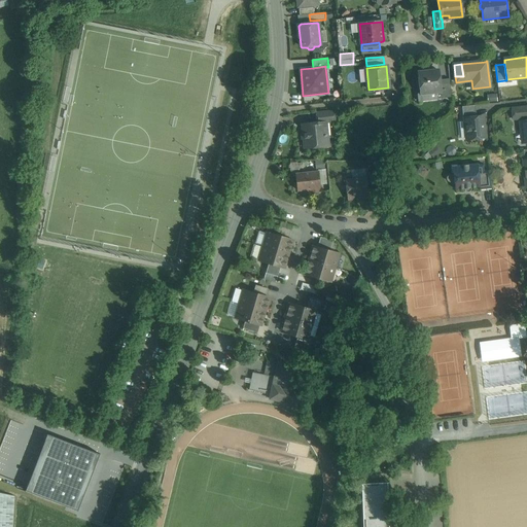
[(438,70),(419,72),(421,93),(417,94),(418,101),(438,99),(437,92),(441,92),(440,80),(438,70)]
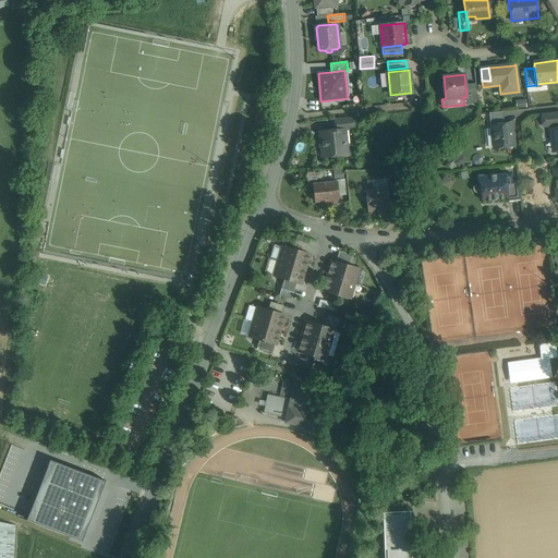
[(476,83),(465,85),(466,97),(463,97),(464,105),(478,102),(476,83)]
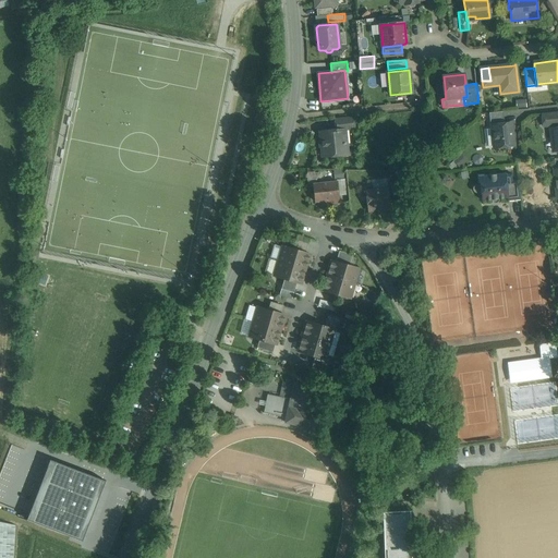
[(502,111),(489,112),(490,125),(492,125),(505,123),(502,111)]
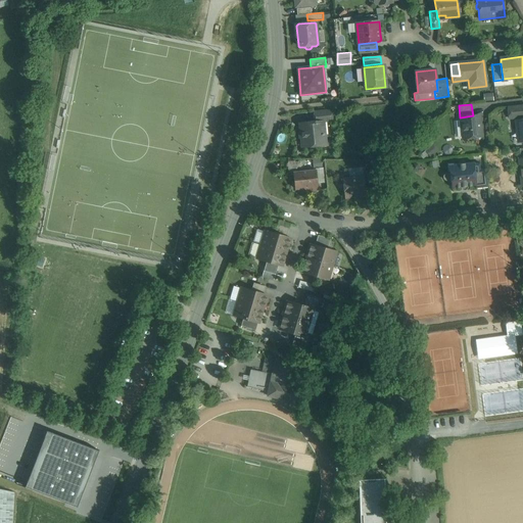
[(522,104),(508,106),(509,119),(522,116),(522,104)]
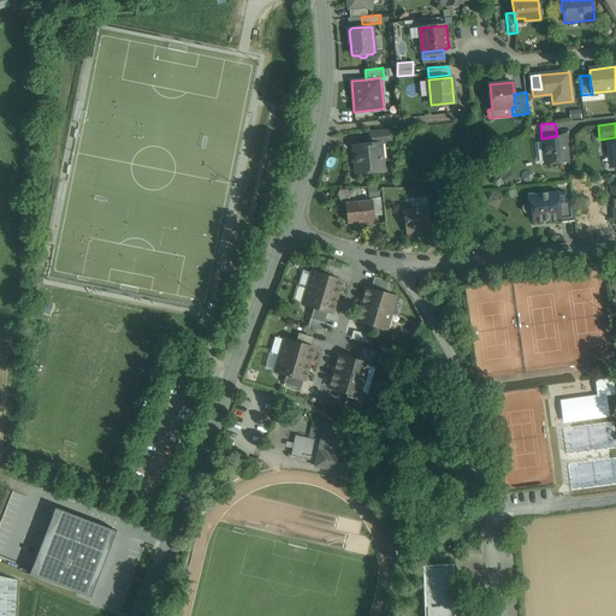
[(390,130),(369,132),(371,144),(380,143),(392,142),(390,130)]
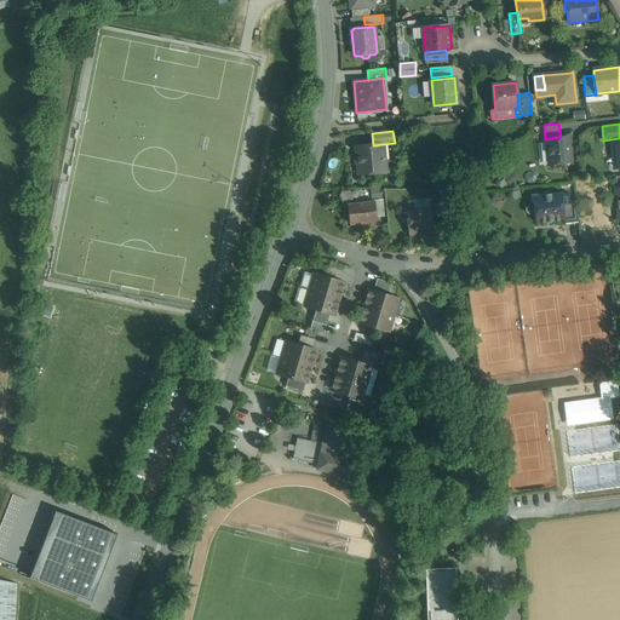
[(561,137),(546,139),(550,164),(561,162),(561,164),(563,166),(568,166),(569,164),(569,162),(570,161),(568,137),(561,137)]
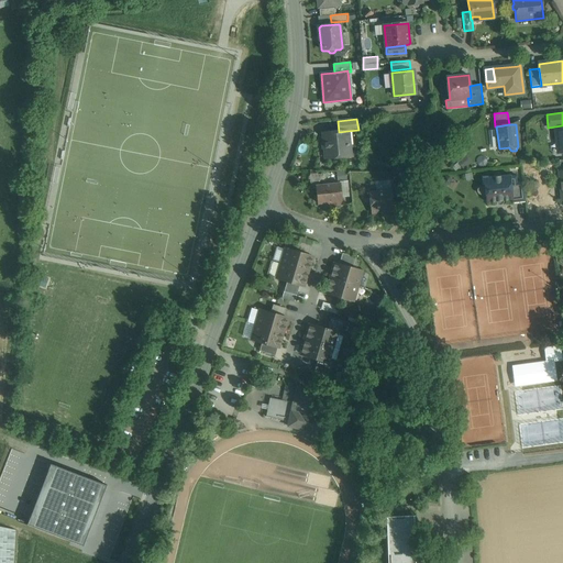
[(339,132),(323,133),(324,142),(322,143),(323,148),(326,150),(327,158),(350,156),(348,131),(339,132)]
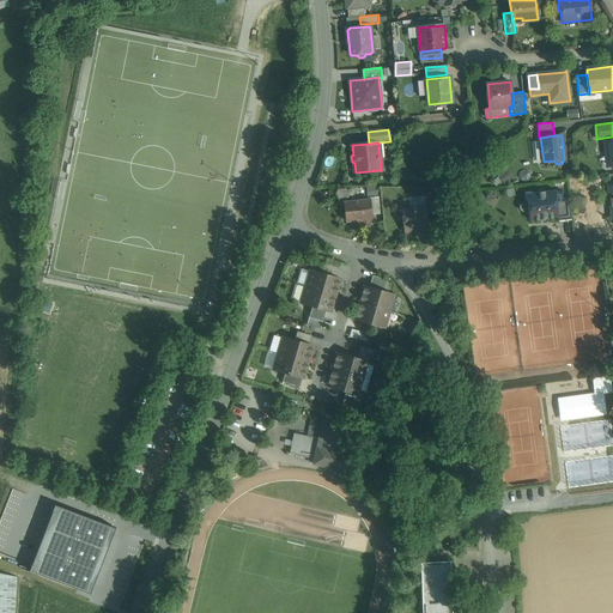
[(539,193),(532,193),(530,192),(525,193),(526,201),(527,200),(527,202),(522,204),(521,204),(520,205),(520,207),(520,208),(520,210),(521,211),(522,212),(528,211),(529,220),(540,219),(540,222),(541,223),(544,223),(546,223),(547,222),(547,220),(548,219),(558,217),(557,199),(563,199),(562,190),(556,192),(556,190),(544,192),(542,192),(539,192),(539,193)]
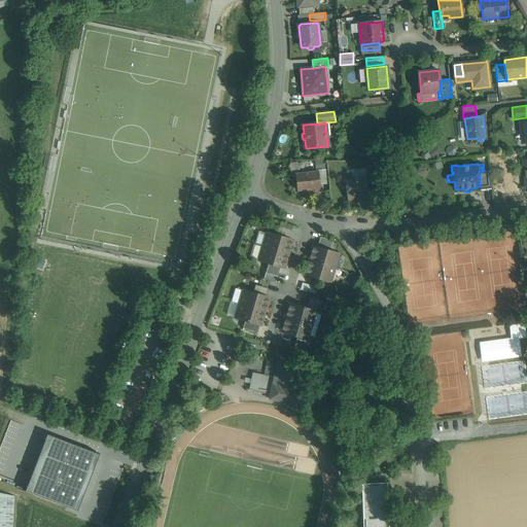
[(484,171),(479,171),(480,186),(480,189),(492,188),(490,170),(484,171)]
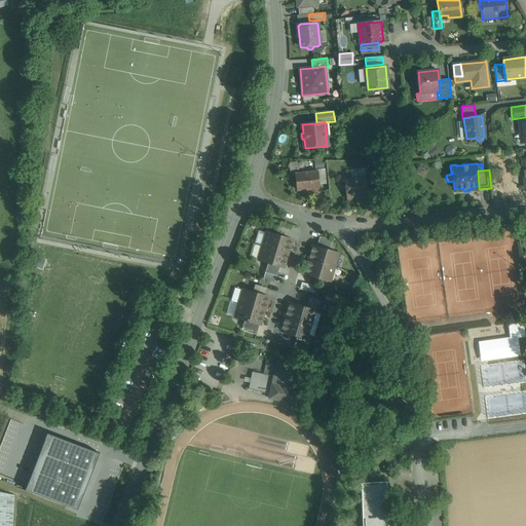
[(317,172),(295,174),(297,190),(304,189),(305,192),(320,191),(317,172)]
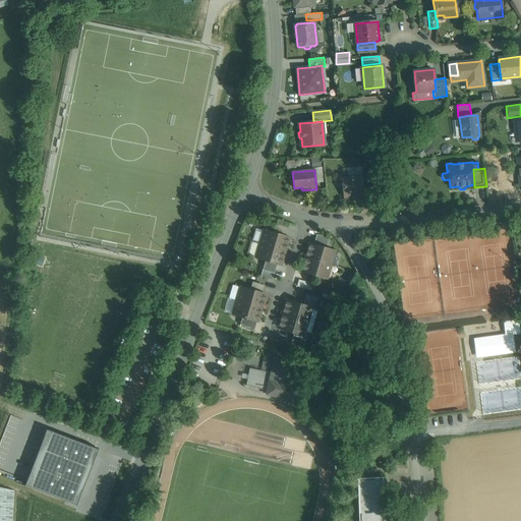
[(373,173),(365,174),(366,187),(374,186),(373,173)]
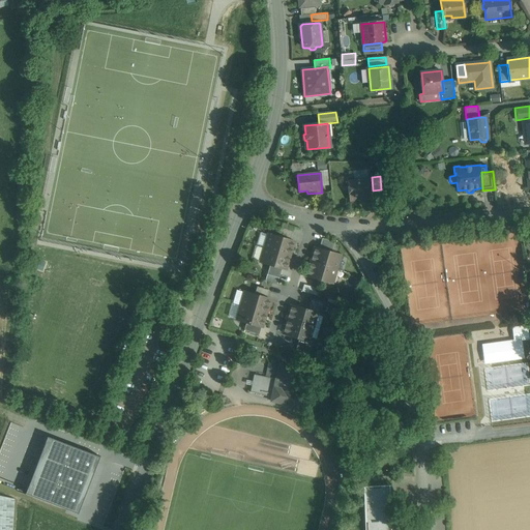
[(369,178),(348,180),(350,201),(371,198),(369,178)]
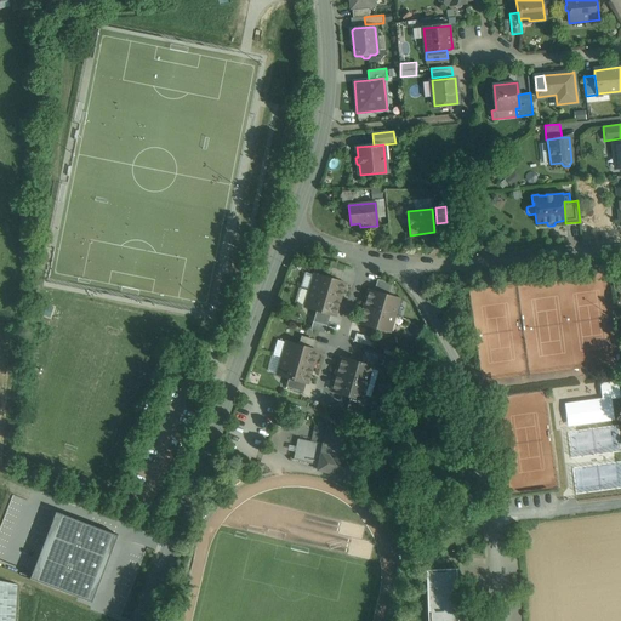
[(343,271),(329,267),(326,277),(340,281),(343,271)]
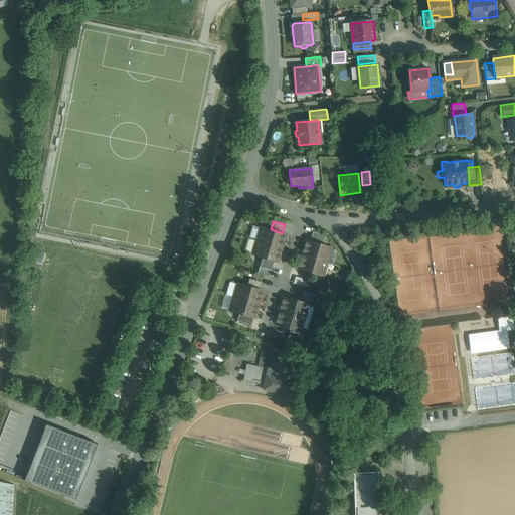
[(271,229),(261,226),(256,240),(282,247),(286,234),(271,229)]
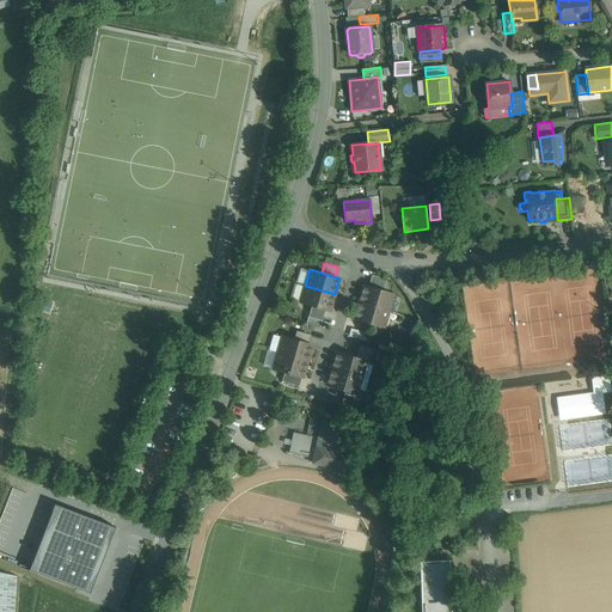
[(386,280),(372,275),(368,287),(383,292),(386,280)]
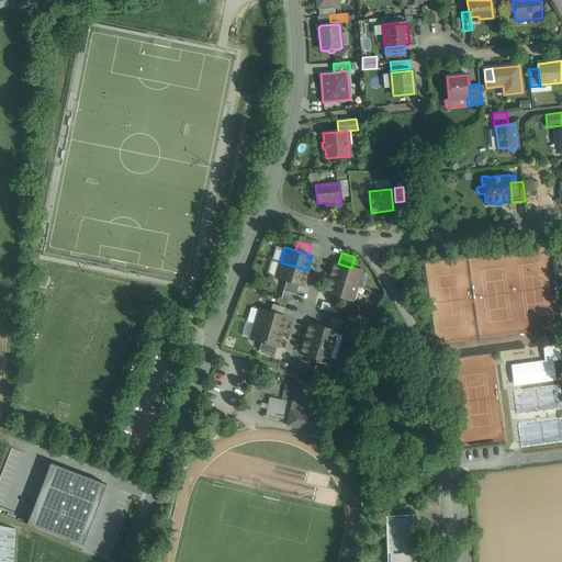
[(307,270),(280,262),(276,278),(287,280),(299,284),(303,285),(307,270)]
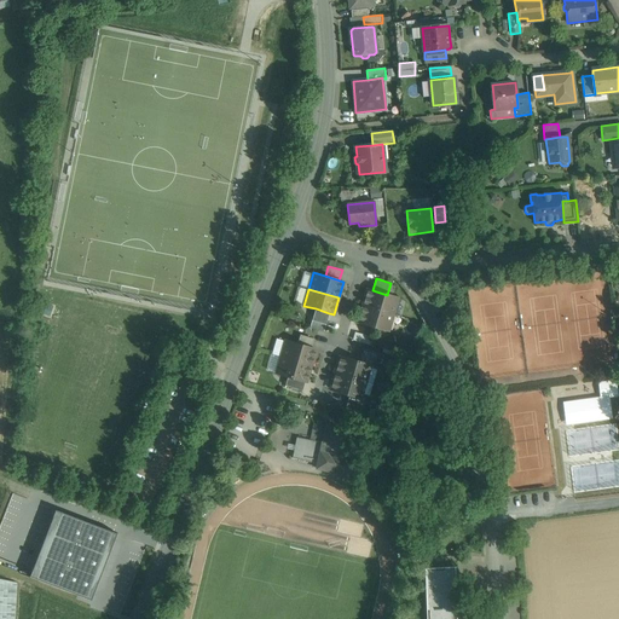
[(372,290),(368,289),(363,305),(393,314),(398,298),(387,295),(372,290)]
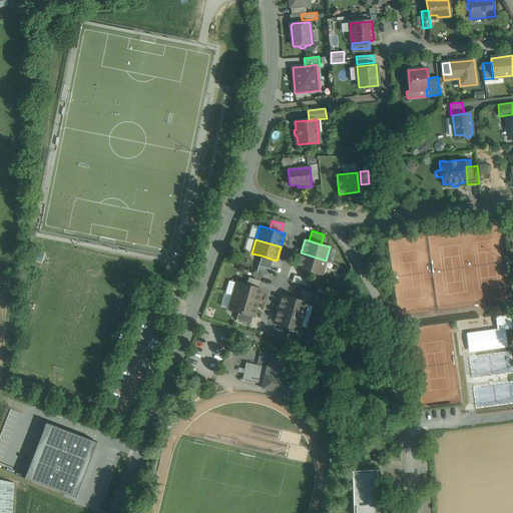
[(326,261),(301,252),(297,267),(322,274),(326,261)]
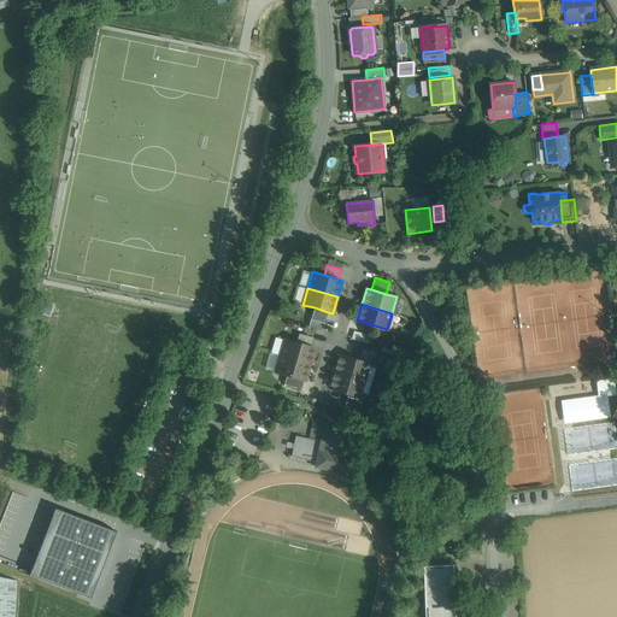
[(328,312),(315,307),(311,319),(324,323),(328,312)]
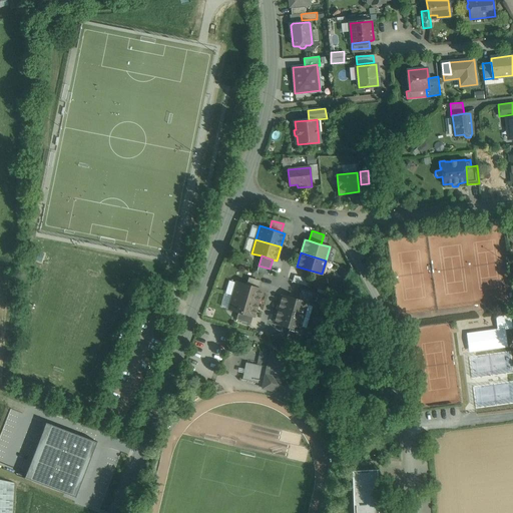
[(302,284),(305,279),(300,277),(299,278),(295,276),(293,279),(302,284)]
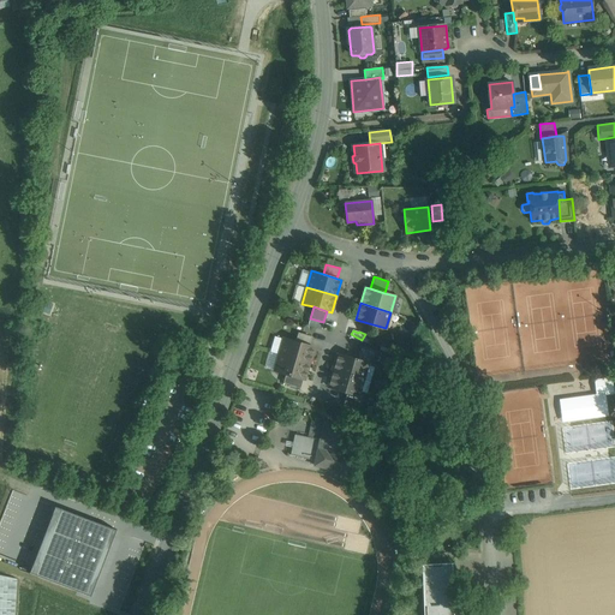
[(312,336),(298,333),(296,341),(309,346),(312,336)]
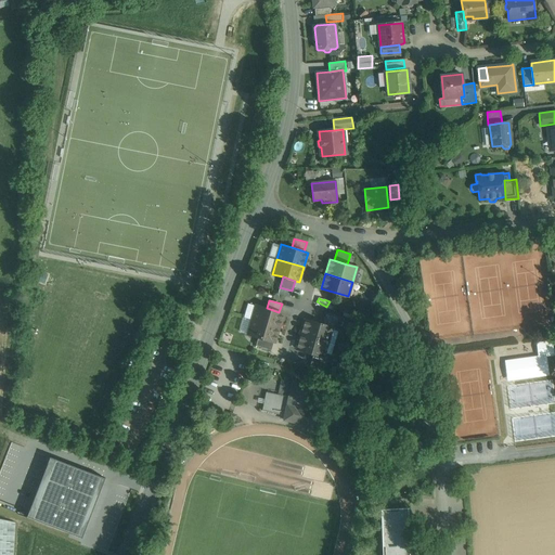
[(267,308),(256,305),(252,320),(279,327),(283,313),(267,308)]
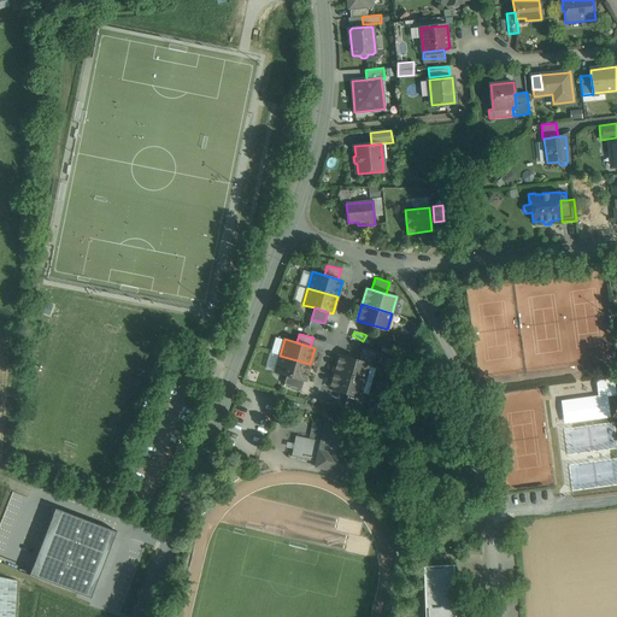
[(376,352),(362,347),(358,360),(369,364),(369,365),(372,365),(376,352)]
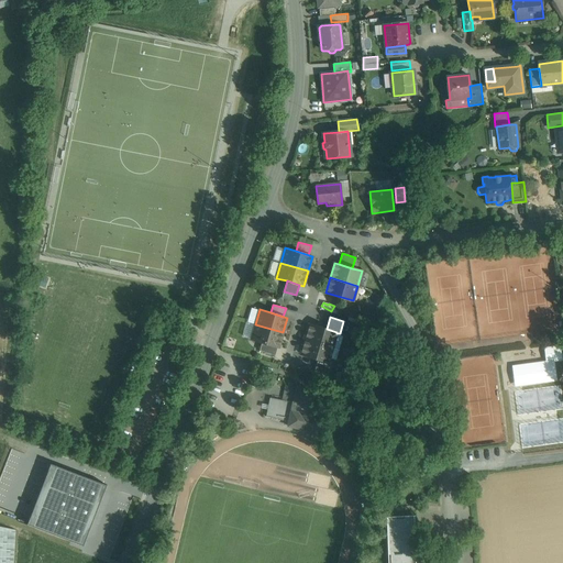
[(283,332),(255,324),(251,339),(262,342),(277,346),(278,348),(283,332)]
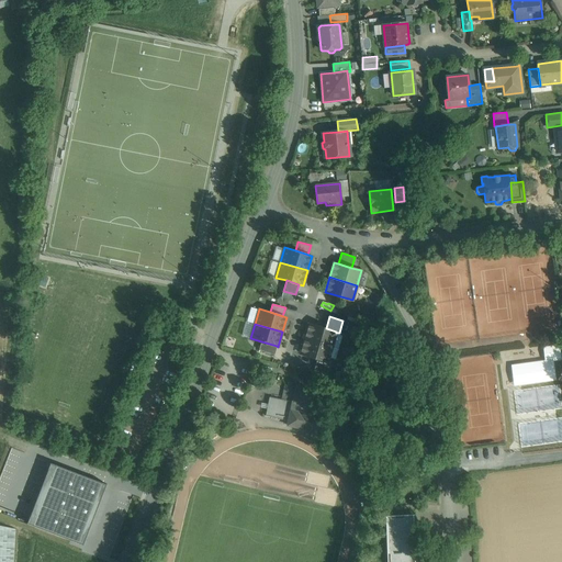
[(326,328),(308,324),(304,338),(332,347),(336,333),(336,332),(326,328)]
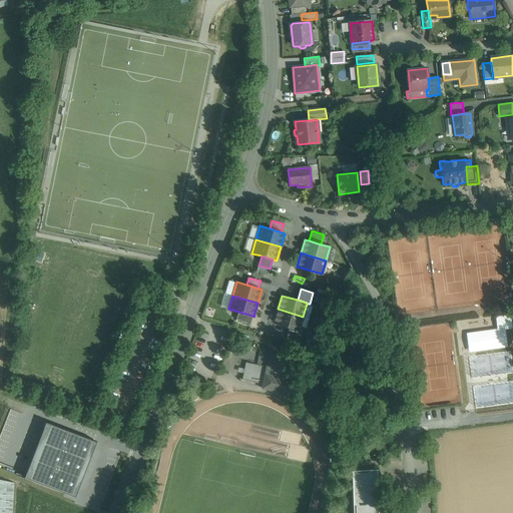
[(303,317),(278,309),(274,323),(290,327),(299,330),(303,317)]
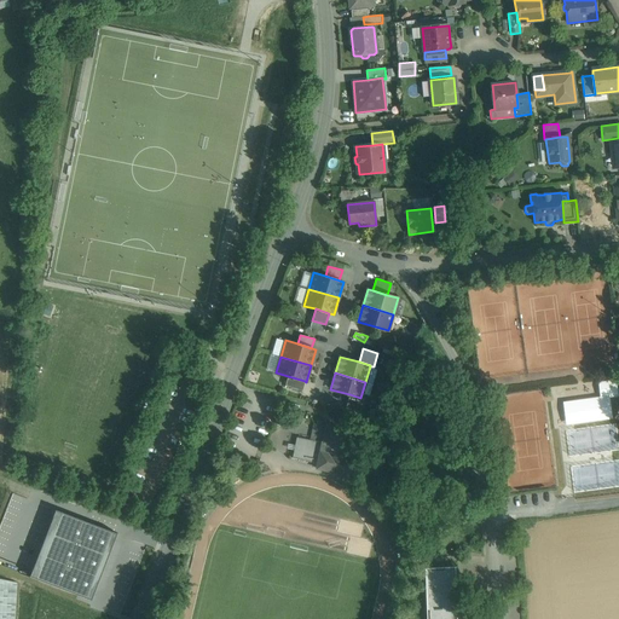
[(305,381),(288,376),(285,386),(302,391),(305,381)]
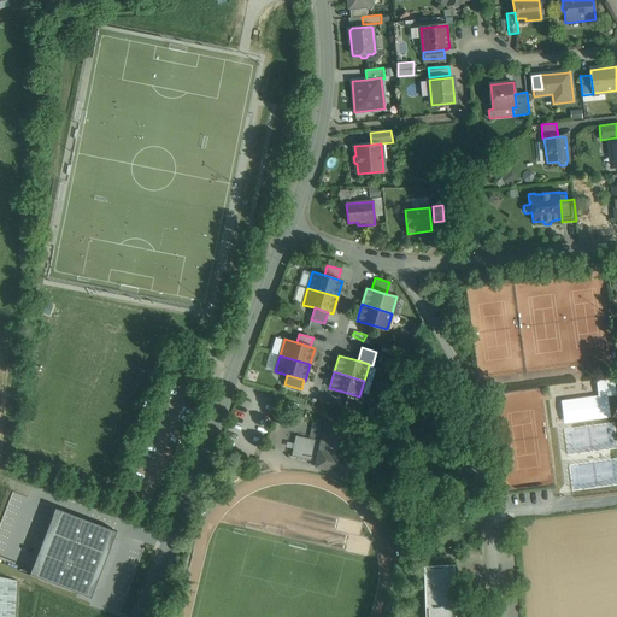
[(613,380),(600,382),(603,395),(607,395),(616,394),(613,380)]
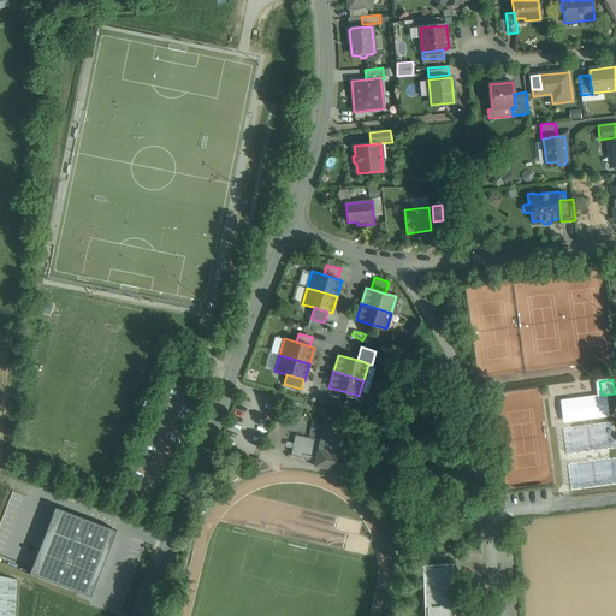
[(359,396),(348,392),(344,407),(357,410),(362,396),(359,396)]
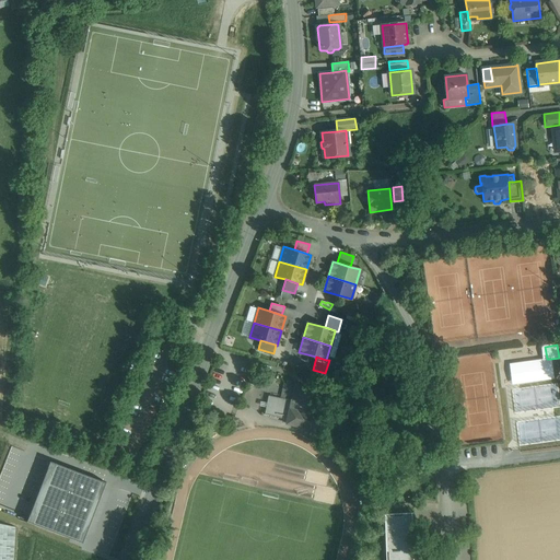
[(547,359),(515,363),(518,383),(553,378),(551,359),(547,359)]
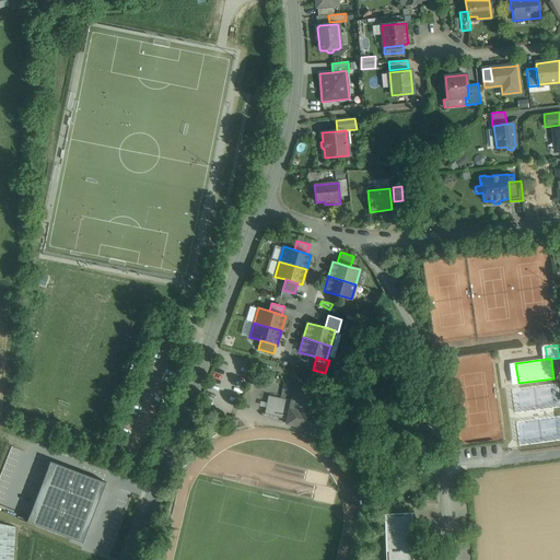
[(257,378),(251,380),(253,388),(259,386),(257,378)]
